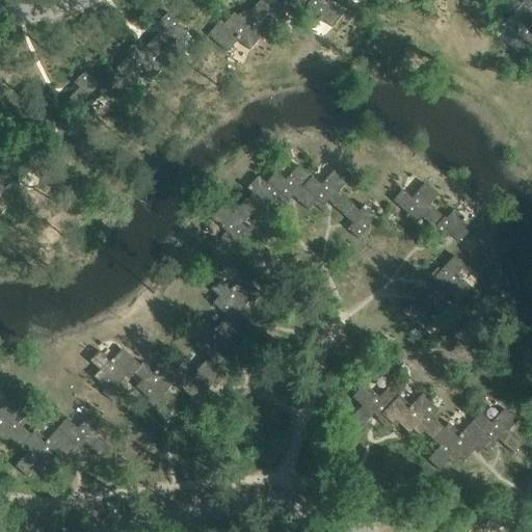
[(313,0),(262,0),(258,4),(271,16),(270,17),(275,21),(286,8),(298,19),(313,0)]
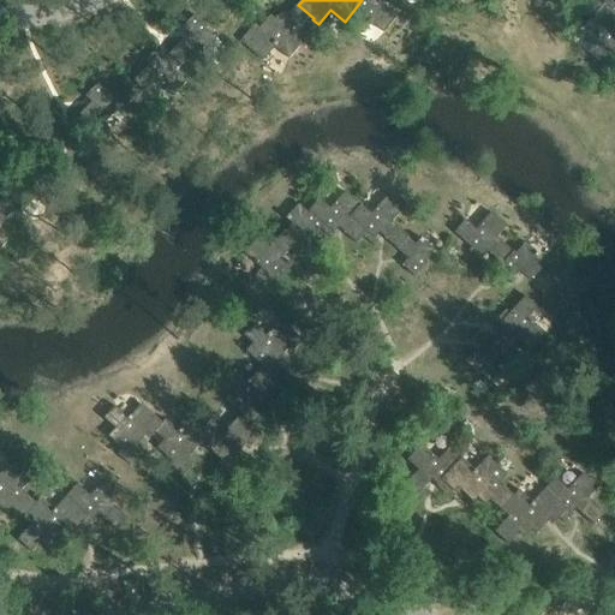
[(362,0),(345,22),(356,31),(368,18),(386,34),(399,17),(387,7),(393,0),(362,0)]
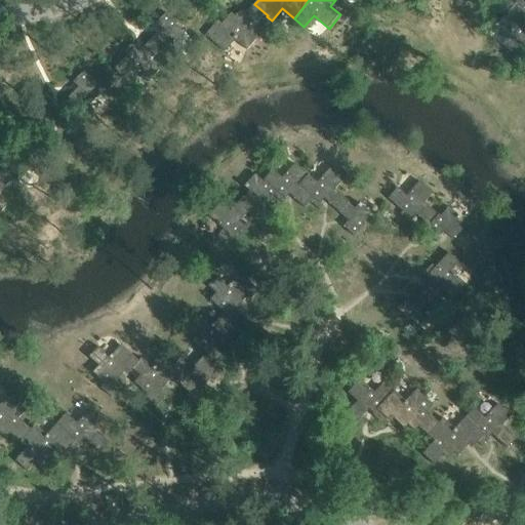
[(524,0),(501,0),(498,4),(509,12),(516,4),(524,10),(524,8),(524,0)]
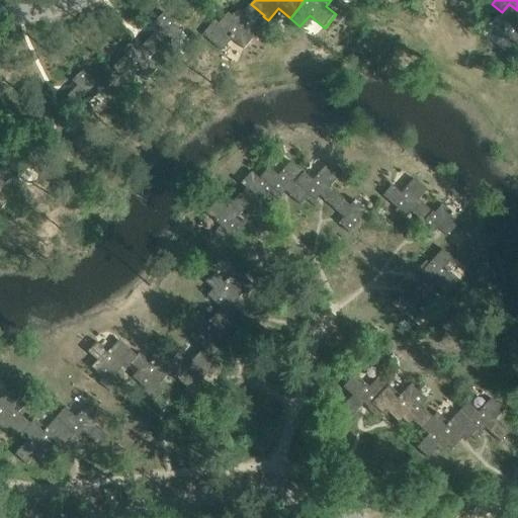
[(264,15),(251,4),(243,15),(238,11),(233,17),(229,14),(217,28),(213,25),(203,36),(223,54),(233,41),(245,52),(259,33),(253,28),(263,16),(264,15)]
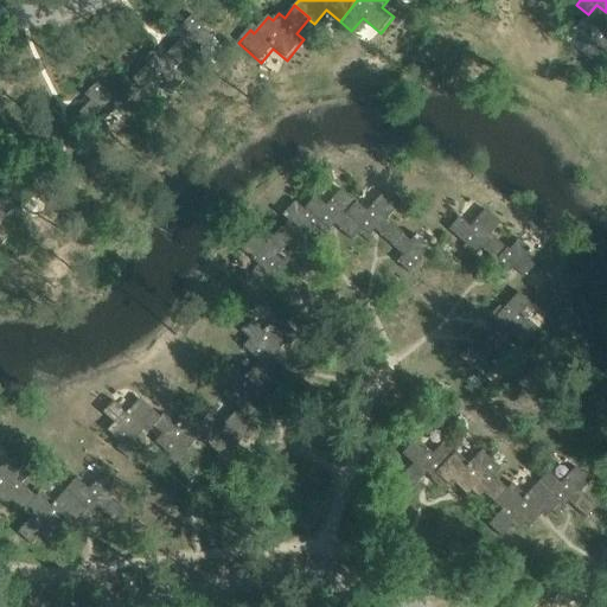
[(596,5),(588,14),(577,27),(592,39),(580,53),(593,64),(600,55),(606,59),(606,20),(606,19),(606,17),(606,13),(606,12),(596,5)]
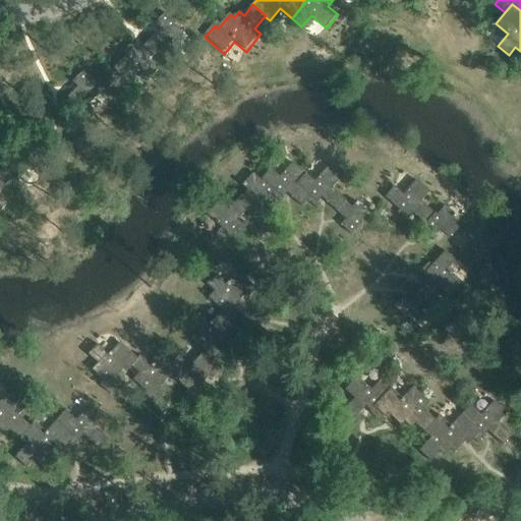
[(162,45),(163,44),(168,38),(173,43),(184,32),(176,23),(177,21),(166,10),(155,21),(161,26),(152,36),(162,45)]
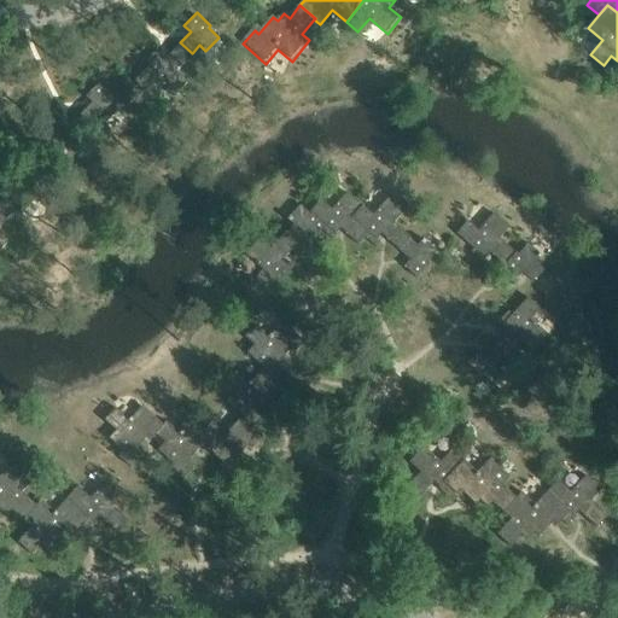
[(192,53),(180,42),(164,60),(158,56),(162,51),(158,47),(145,62),(149,65),(135,79),(147,91),(157,80),(174,95),(188,81),(178,70),(193,53),(193,52),(192,53)]
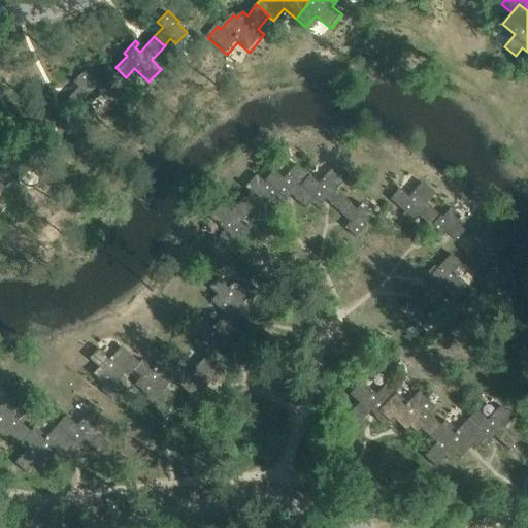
[(79,105),(80,104),(87,98),(92,103),(103,91),(94,83),(96,80),(84,70),(73,81),(78,87),(70,96),(79,105)]
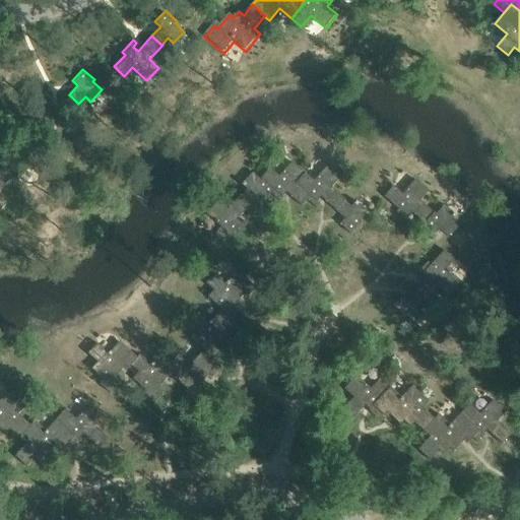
[(78,104),(69,94),(55,109),(51,105),(54,102),(50,99),(39,110),(43,113),(30,125),(41,134),(50,126),(64,139),(76,126),(67,117),(80,103),(79,103),(78,104)]
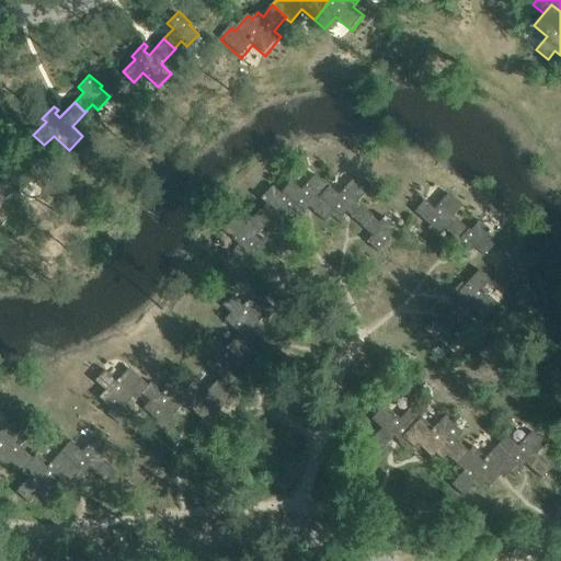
[(0,189),(8,196),(9,195),(14,190),(21,195),(33,182),(23,173),(24,171),(12,159),(1,171),(7,176),(0,183),(0,189)]
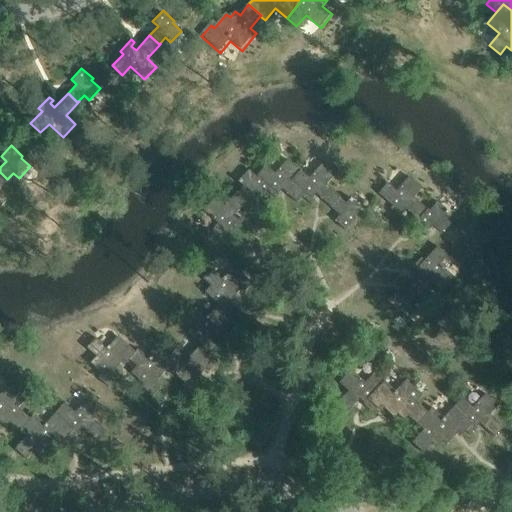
[(289,180),(298,170),(286,159),(273,173),(264,165),(255,176),(256,177),(267,186),(264,190),(265,190),(276,200),(279,197),(276,194),(280,189),(296,203),(301,197),(304,193),(289,180)]
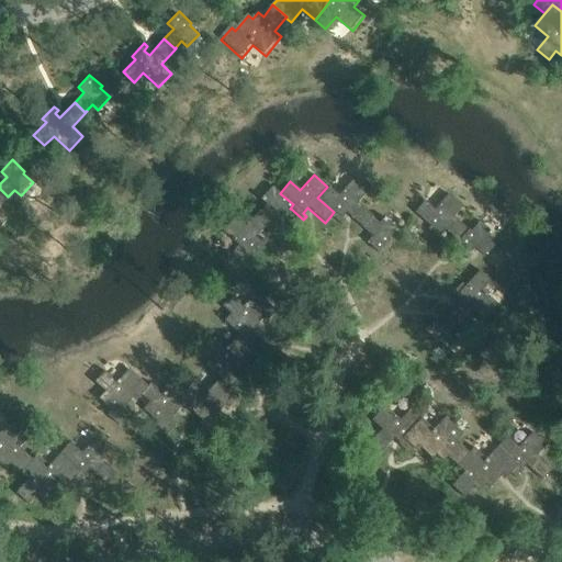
[(345,213),(361,227),(371,217),(372,217),(357,203),(366,193),(351,180),(337,195),(327,187),(317,198),(334,212),(330,216),(340,225),(344,221),(340,217),(345,213)]
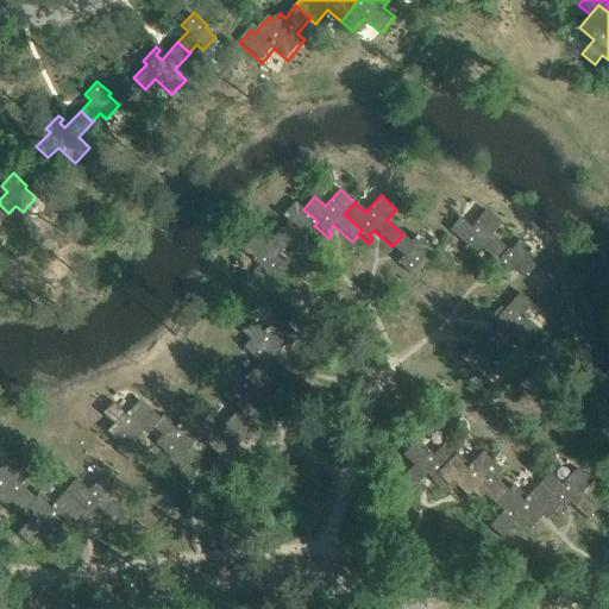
[(308,236),(315,226),(314,226),(318,221),(305,211),(305,212),(294,202),(281,217),(288,221),(281,228),(281,230),(292,240),(301,230),(308,236)]
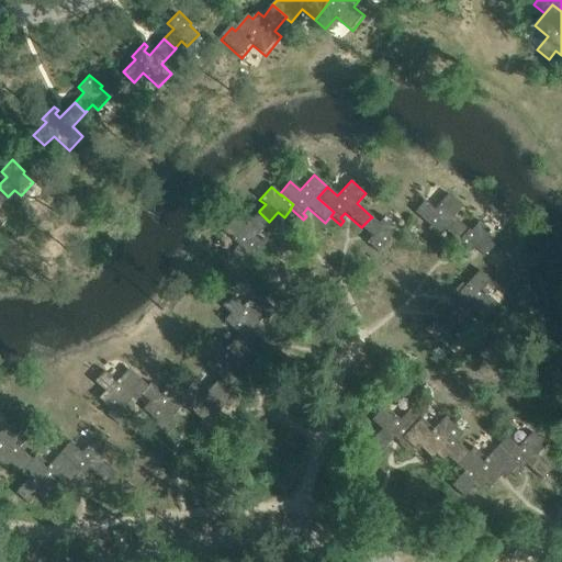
[(0,226),(6,222),(0,216),(0,206),(10,197),(9,195),(8,197),(0,189),(0,226)]
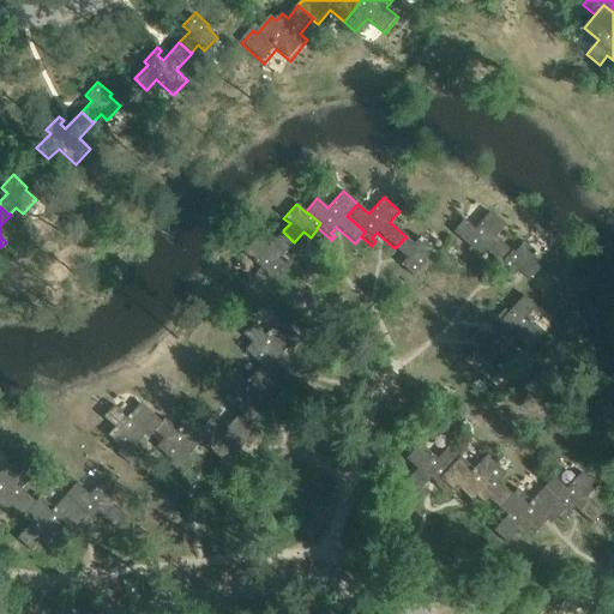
[(482,251),(503,264),(512,251),(494,239),(503,226),(486,214),(473,233),(461,224),(451,238),(470,251),(467,256),(480,264),(482,259),(479,257),(482,251)]
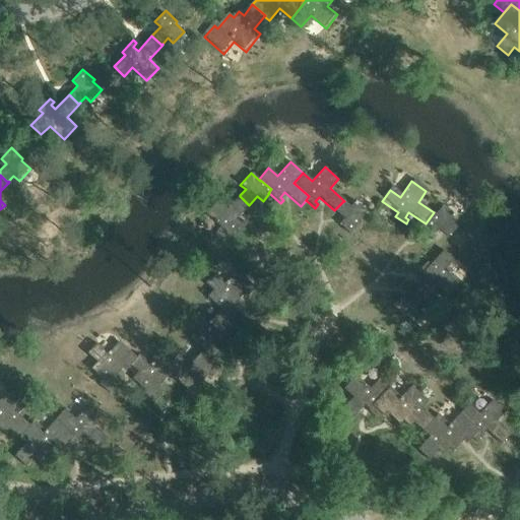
[(236,220),(249,205),(240,196),(240,195),(226,209),(216,200),(205,213),(219,226),(211,236),(221,245),(235,231),(238,234),(247,224),(243,220),(240,224),(236,220)]
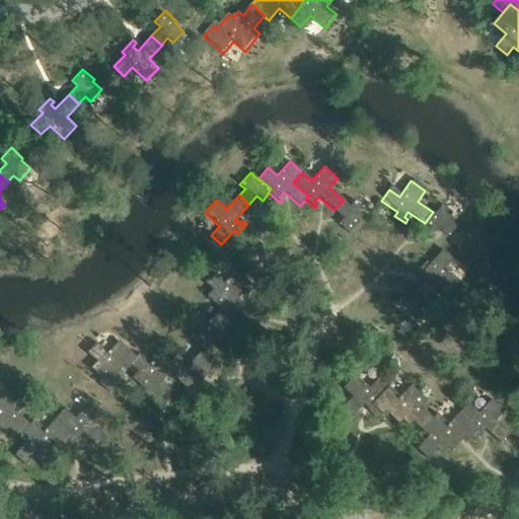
[(343,201),(334,210),(343,218),(338,224),(349,234),(360,222),(358,221),(366,212),(354,201),(349,207),(343,201)]
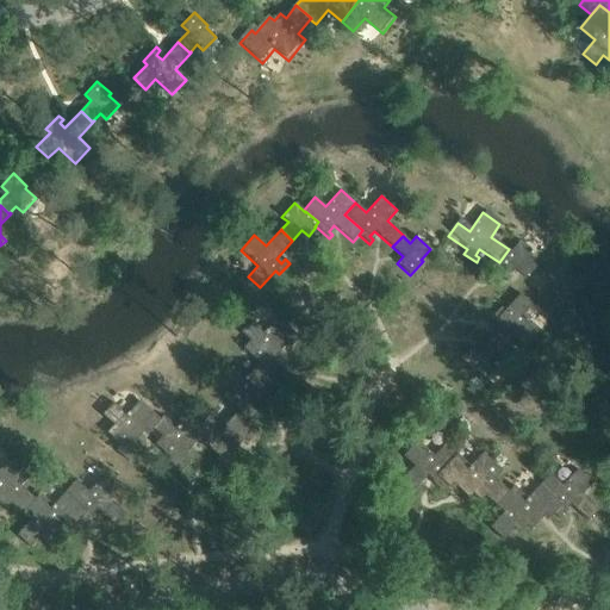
[(510,248),(509,249),(499,262),(514,273),(518,266),(530,274),(539,262),(530,256),(535,249),(520,237),(511,249),(510,248)]
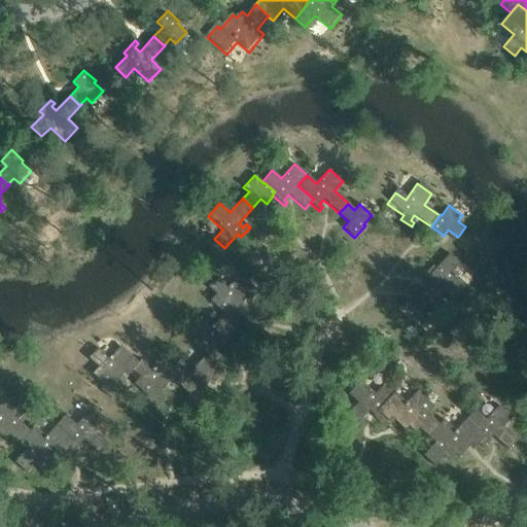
[(436,281),(425,297),(435,306),(435,307),(447,291),(458,299),(468,284),(452,272),(459,262),(448,254),(438,268),(434,265),(425,278),(429,281),(432,277),(436,281)]
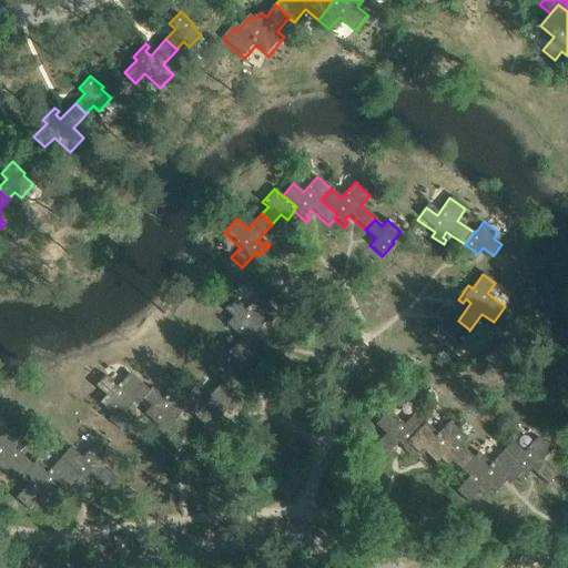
[(243,342),(255,352),(264,342),(259,336),(269,325),(272,328),(283,316),(262,298),(251,312),(237,301),(227,312),(236,320),(230,326),(245,341),(243,342)]
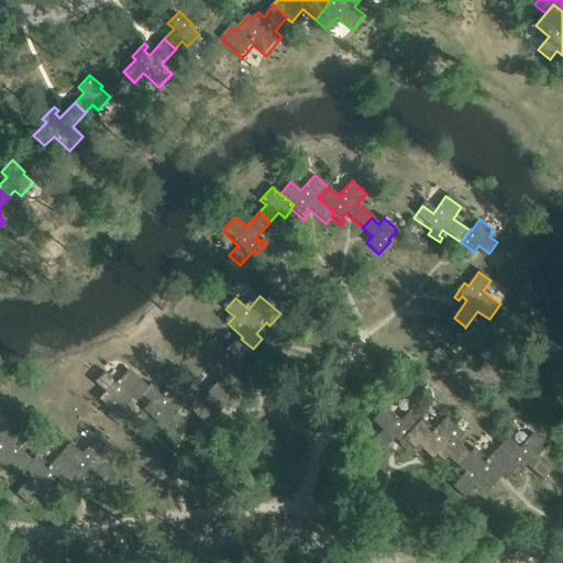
[(465,327),(454,318),(446,329),(440,324),(430,338),(444,348),(445,345),(456,353),(466,339),(460,334),(465,327)]
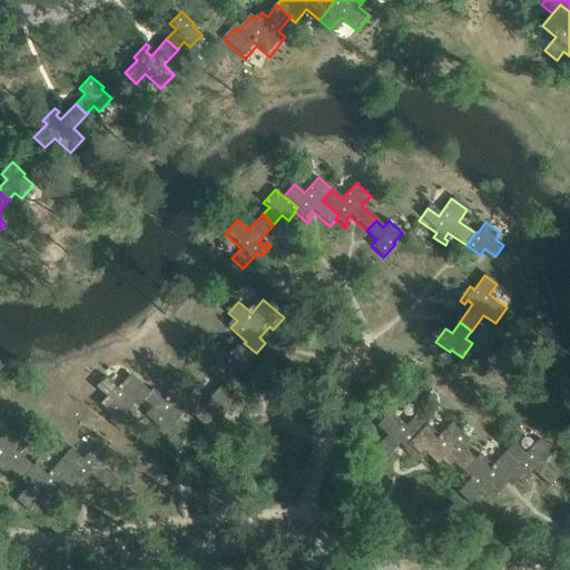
[(227,385),(226,387),(237,397),(246,386),(241,381),(251,370),(255,373),(265,362),(256,353),(244,343),(233,356),(220,345),(209,356),(218,364),(212,372),(227,385)]
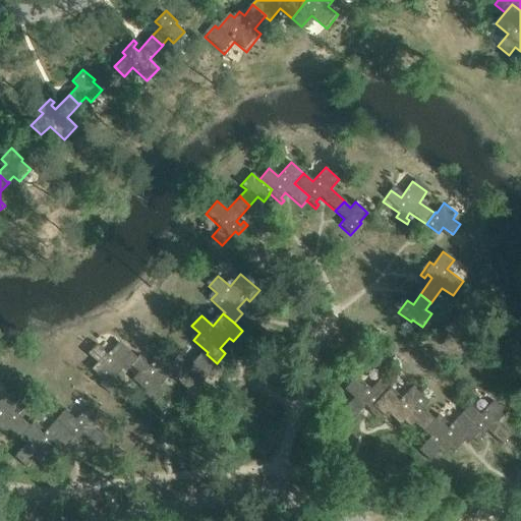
[(141,361),(140,360),(122,345),(112,357),(100,346),(91,357),(101,365),(95,372),(107,383),(103,388),(113,397),(124,385),(119,380),(128,368),(131,372),(134,368),(141,361)]
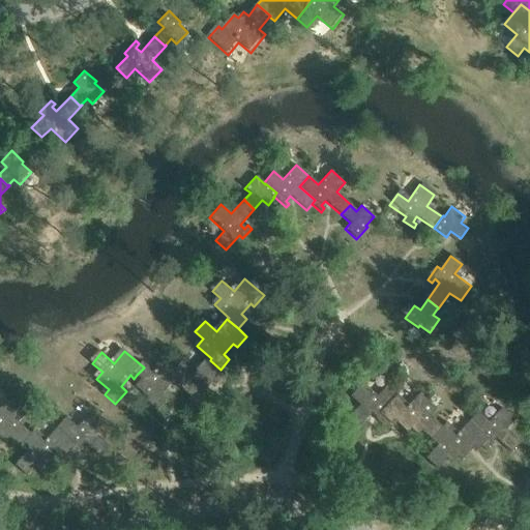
[(221,370),(210,360),(199,372),(187,361),(178,372),(187,379),(180,387),(194,399),(192,402),(202,411),(211,401),(206,395),(213,387),(215,384),(219,387),(229,377),(221,370)]
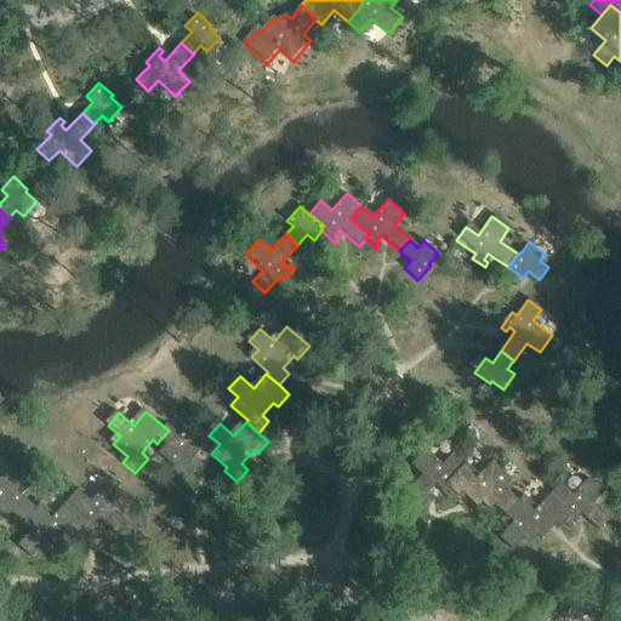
[(170,427),(167,429),(169,431),(160,439),(169,448),(161,455),(178,471),(176,473),(188,484),(199,472),(193,466),(204,454),(208,457),(211,454),(220,444),(209,436),(197,425),(184,439),(170,427)]
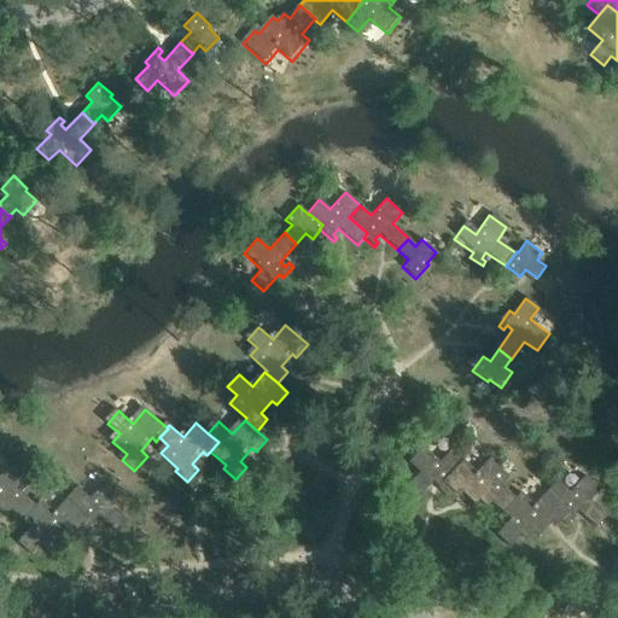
[(439,462),(423,447),(409,462),(420,472),(404,489),(417,501),(435,482),(439,487),(438,488),(447,496),(452,490),(444,483),(464,461),(452,449),(439,462)]
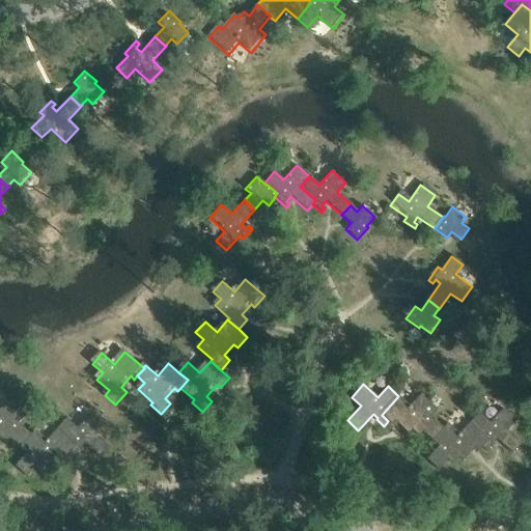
[(409,406),(398,396),(382,415),(388,421),(392,424),(395,421),(409,434),(412,429),(419,436),(423,431),(432,441),(444,427),(443,427),(431,416),(437,410),(420,394),(409,406)]
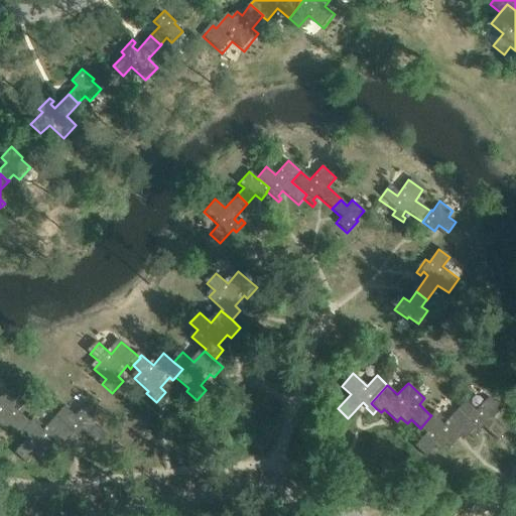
[(0,397),(0,423),(7,429),(11,425),(21,434),(31,422),(31,421),(19,410),(24,404),(8,389),(0,397)]
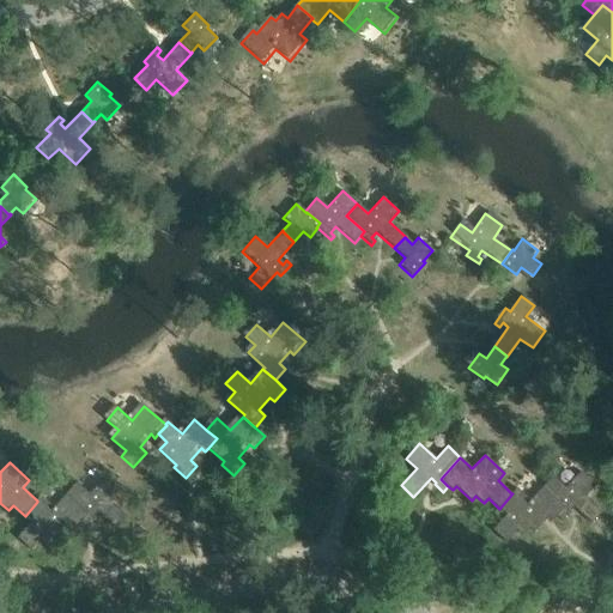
[(565,486),(553,474),(542,486),(565,507),(558,515),(563,520),(571,511),(570,510),(575,505),(593,522),(604,509),(587,495),(596,483),(581,469),(565,486)]
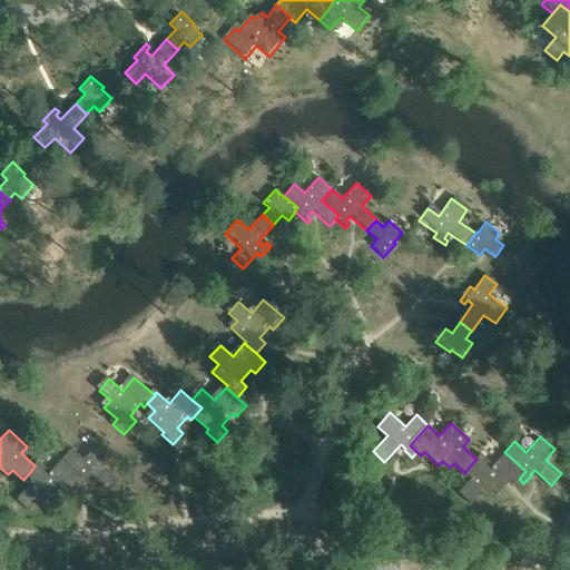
[(72,449),(62,459),(84,478),(76,485),(81,491),(88,482),(87,482),(91,478),(108,492),(118,481),(104,468),(114,457),(98,443),(85,459),(72,449)]
